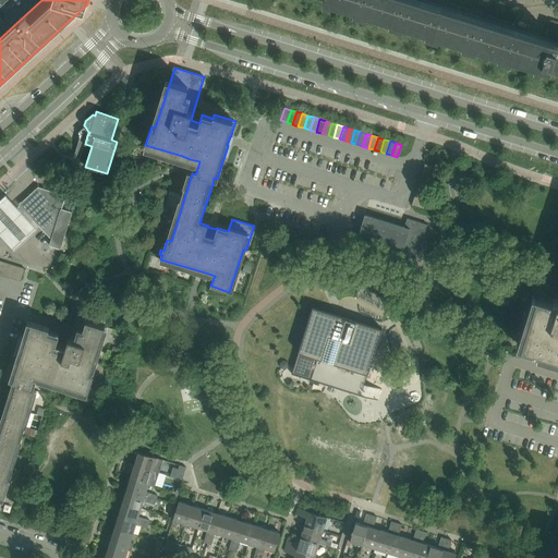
[(436,174),(437,168),(425,165),(423,170),(436,174)]
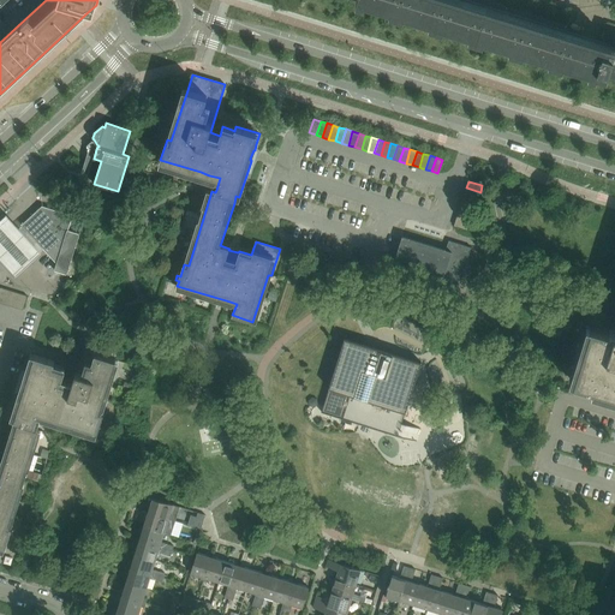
[(481,192),(466,187),(465,193),(478,198),(481,192)]
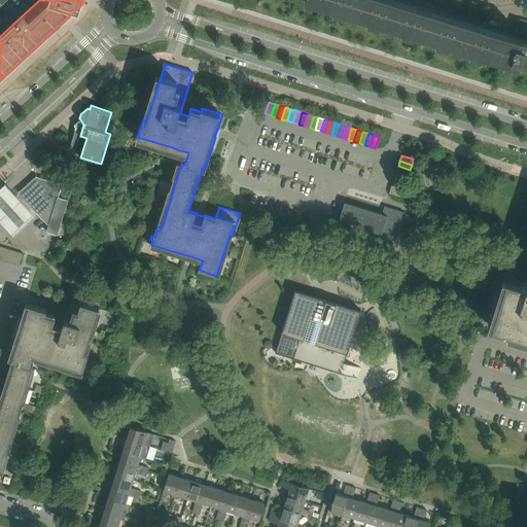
[(408,175),(410,170),(398,166),(396,172),(408,175)]
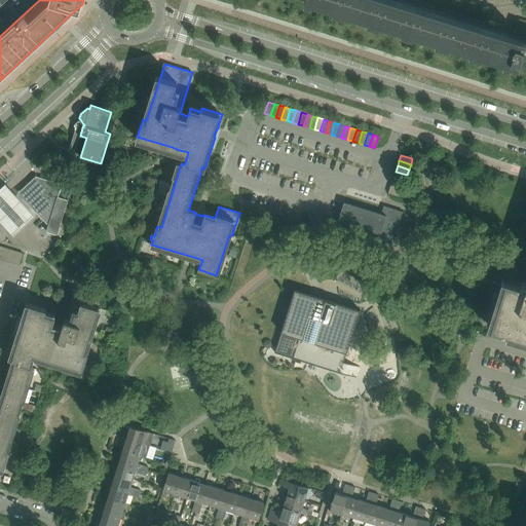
[(406,180),(407,175),(396,172),(393,177),(406,180)]
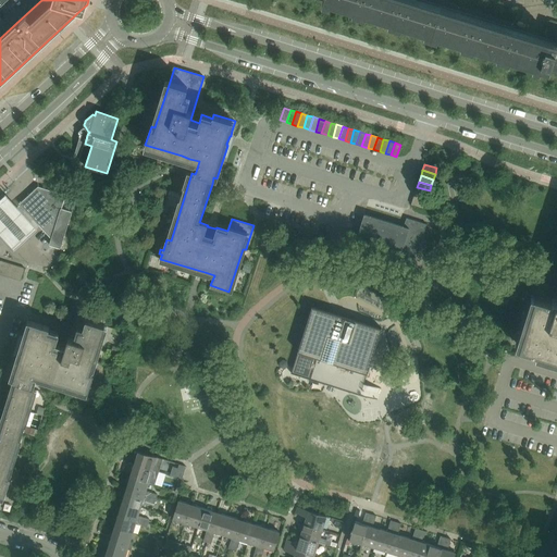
[(61,248),(72,212),(65,210),(63,209),(61,208),(65,196),(38,187),(20,203),(51,238),(49,245),(54,246),(61,248)]
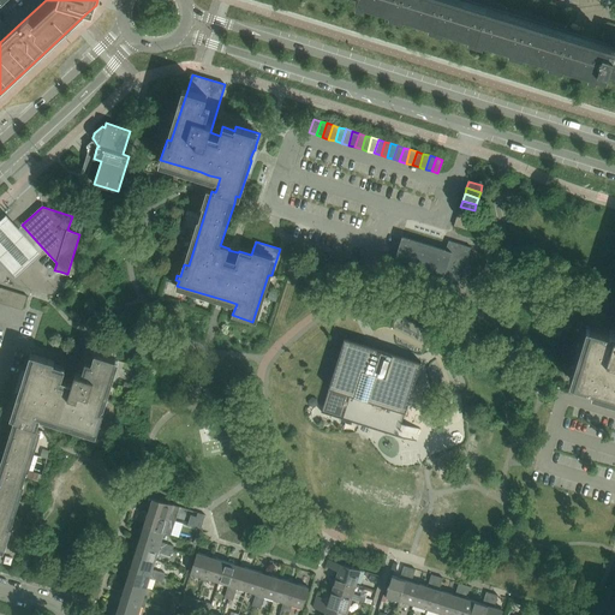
[(472,218),(475,210),(460,207),(459,213),(472,218)]
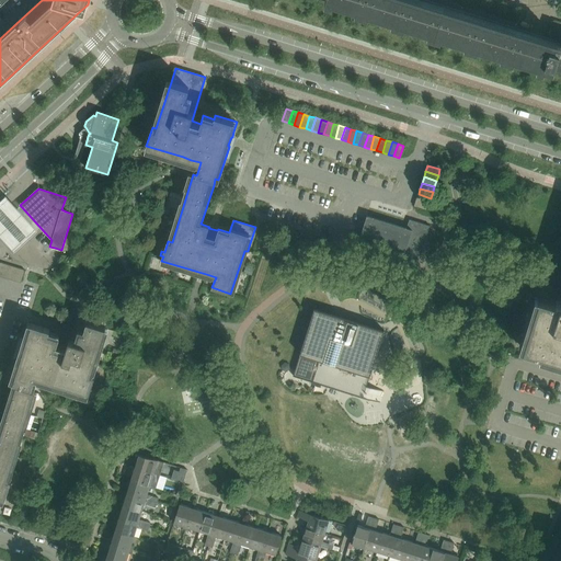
[(428,204),(431,198),(419,194),(416,201),(428,204)]
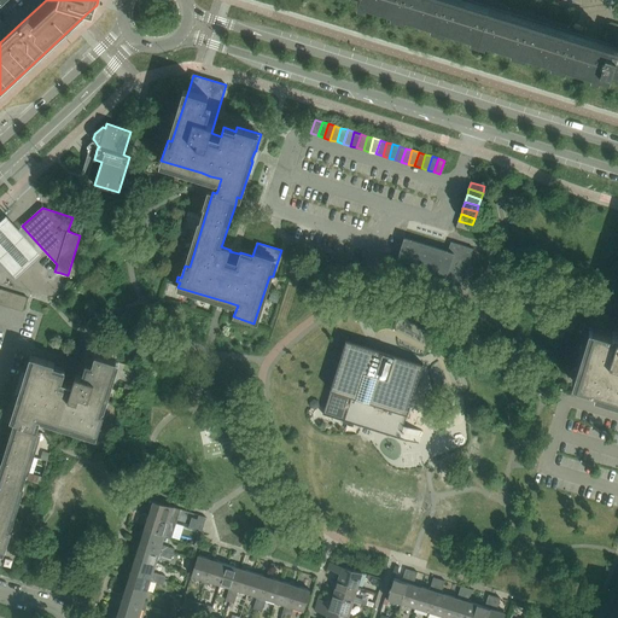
[(6,217),(0,222),(0,260),(17,279),(42,256),(6,217)]
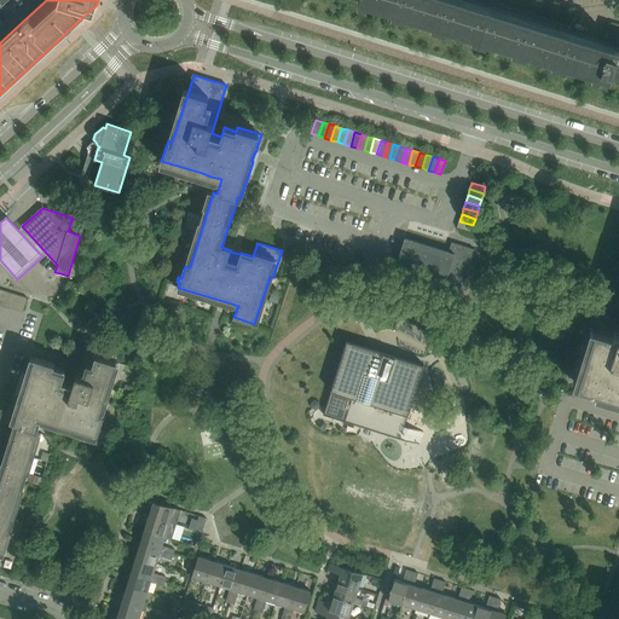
[(470,232),(473,225),(460,221),(457,227),(470,232)]
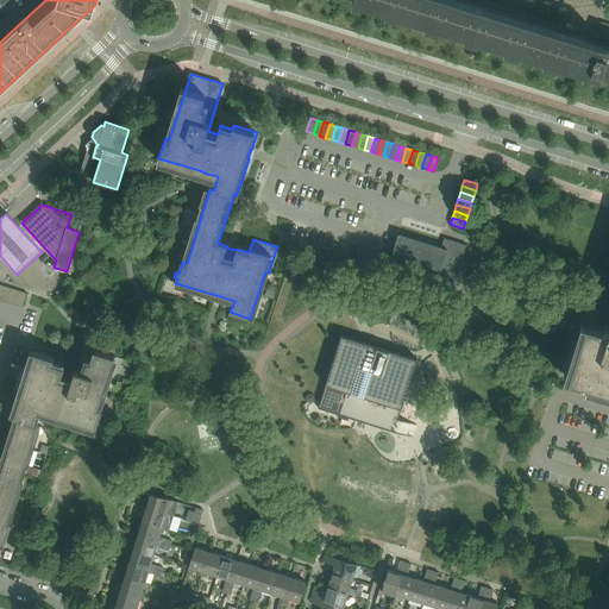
[(452,294),(468,245),(445,238),(441,248),(399,234),(389,264),(390,264),(402,268),(399,277),(452,294)]
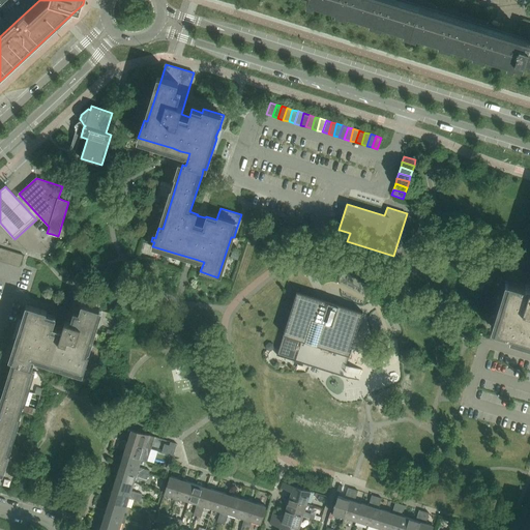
[(9,263),(12,252),(7,249),(3,262),(9,263)]
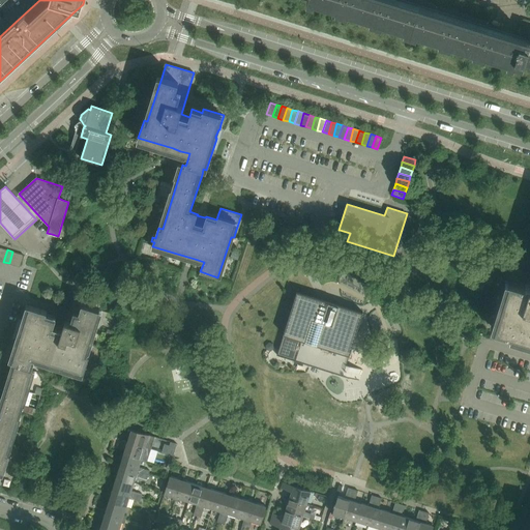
[(15,265),(18,254),(12,252),(9,263),(15,265)]
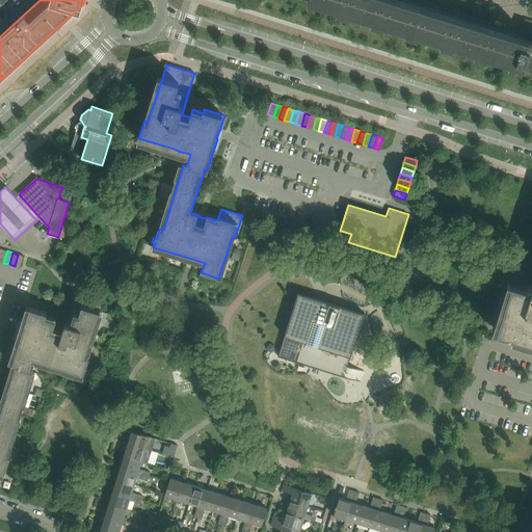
[(20,268),(24,256),(18,255),(15,266),(20,268)]
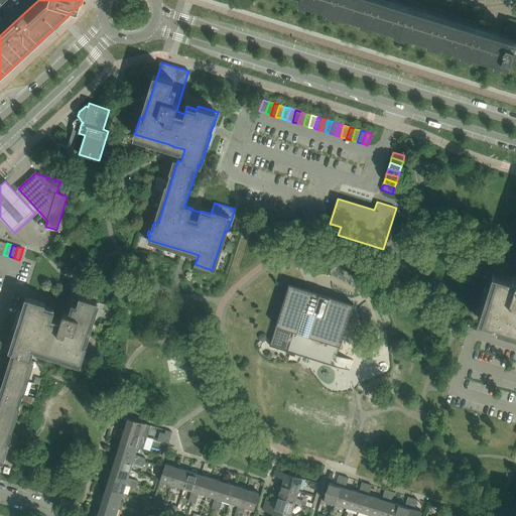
[(515,276),(512,275),(511,278),(495,273),(481,320),(500,327),(515,331),(515,276)]
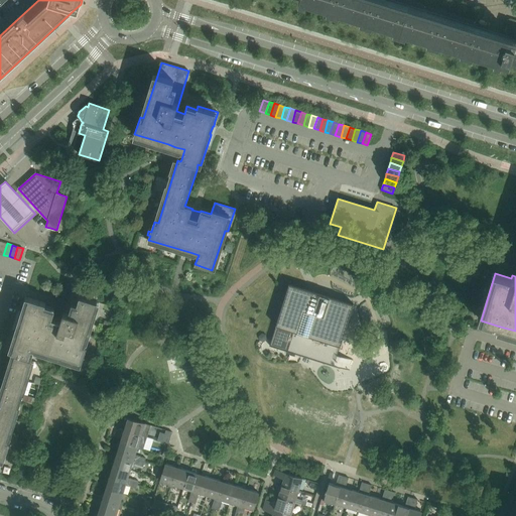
[(84,345),(87,335),(90,336),(90,334),(88,333),(97,301),(100,293),(73,284),(60,320),(52,317),(54,309),(47,307),(47,308),(44,307),(46,303),(28,297),(26,297),(21,311),(22,311),(20,318),(20,319),(19,319),(15,330),(11,344),(14,345),(12,351),(29,357),(32,347),(41,350),(48,352),(82,363),(88,346),(84,345)]
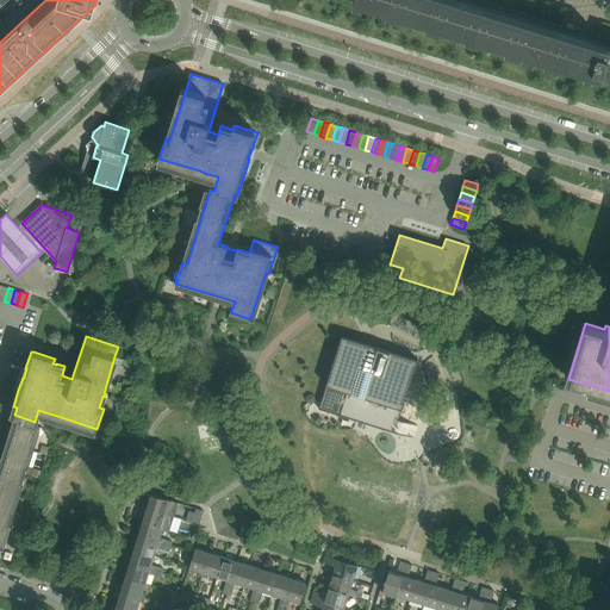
[(342,336),(319,409),(414,439),(418,424),(399,418),(417,360),(342,336)]
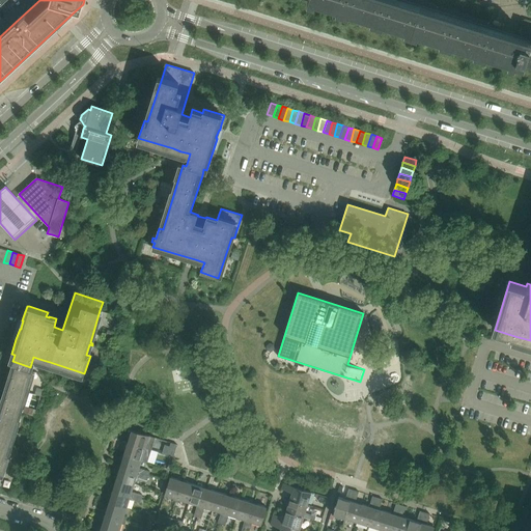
[(7,455),(33,371),(33,370),(16,365),(0,413),(0,472),(4,474),(10,456),(7,455)]
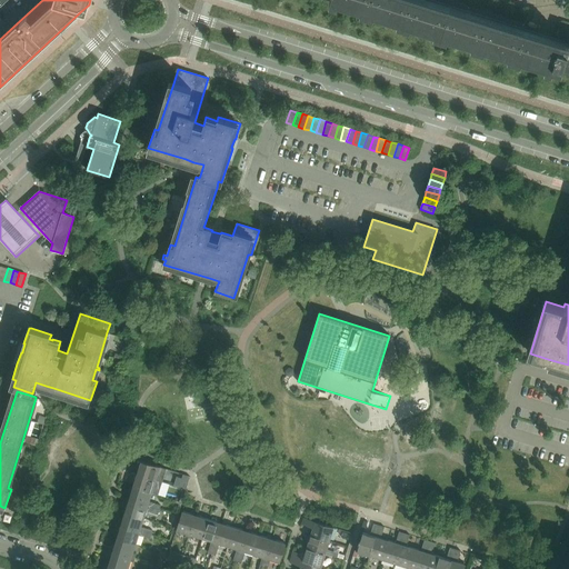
[(157,477),(160,467),(141,461),(137,475),(168,485),(169,480),(157,477)]
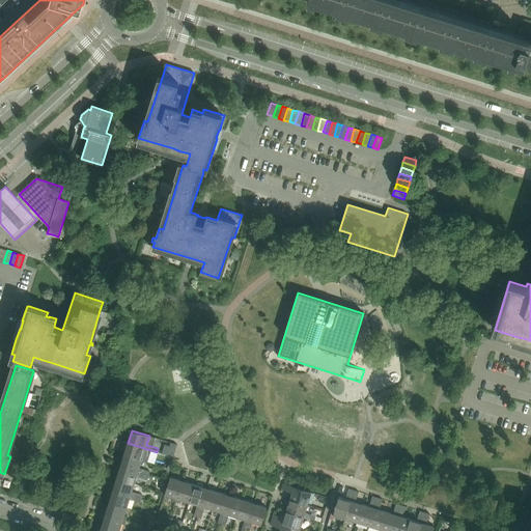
[(142,460),(144,452),(156,455),(157,452),(128,443),(124,454),(142,460)]
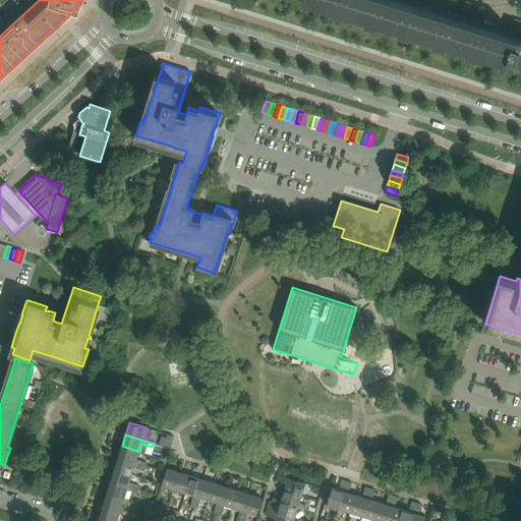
[(172,441),(167,439),(164,447),(170,449),(172,441)]
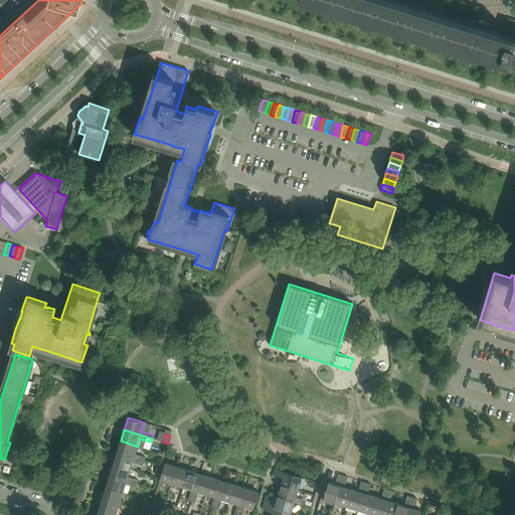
[(135,454),(138,447),(121,441),(117,453),(145,461),(146,458),(135,454)]
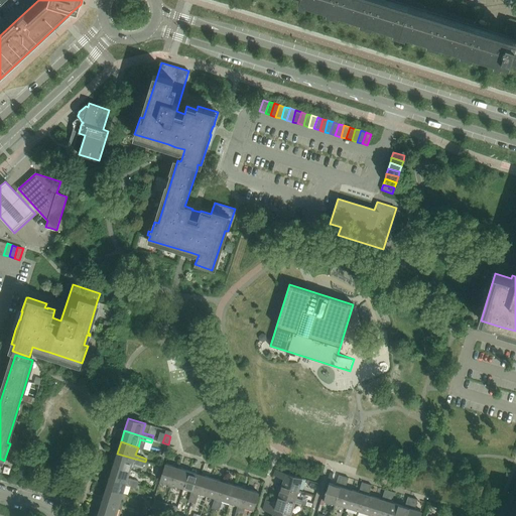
[(145,462),(117,454),(113,465),(131,471),(133,462),(144,466),(145,462)]
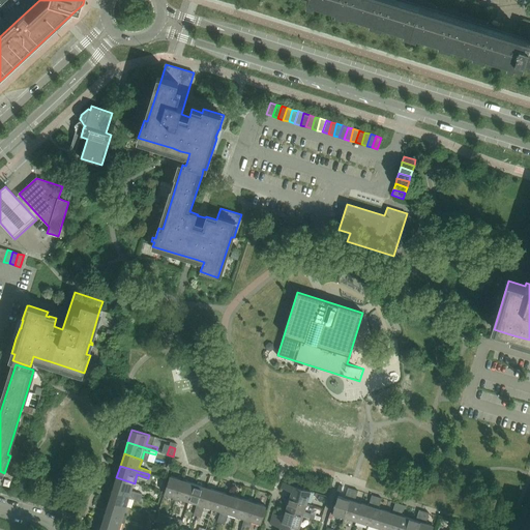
[(176,501),(183,480),(171,476),(165,494),(173,497),(173,500),(176,501)]
